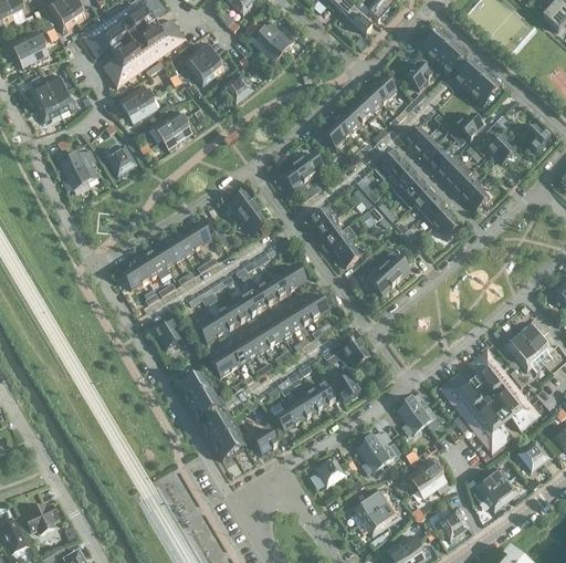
[(12,0),(6,3),(16,24),(25,20),(23,14),(30,11),(24,0),(12,0)]
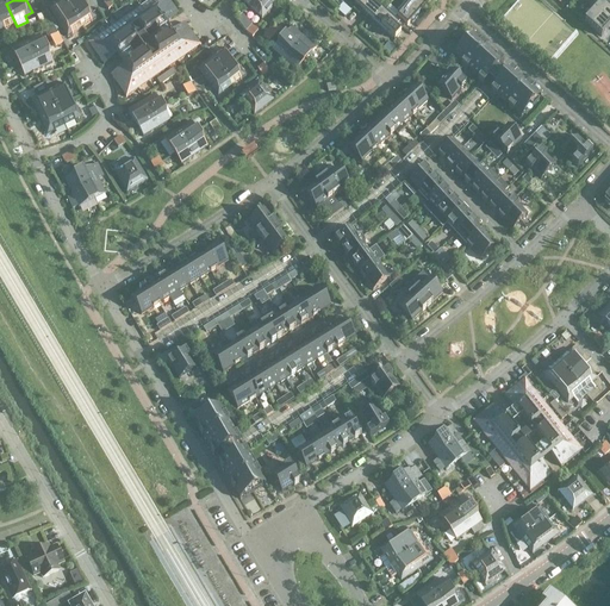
[(55,0),(48,5),(57,19),(72,10),(64,0),(55,0)]
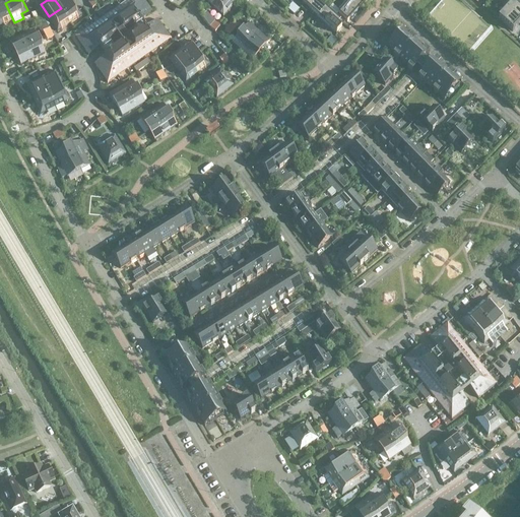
[(55,0),(61,8),(73,0),(55,0)]
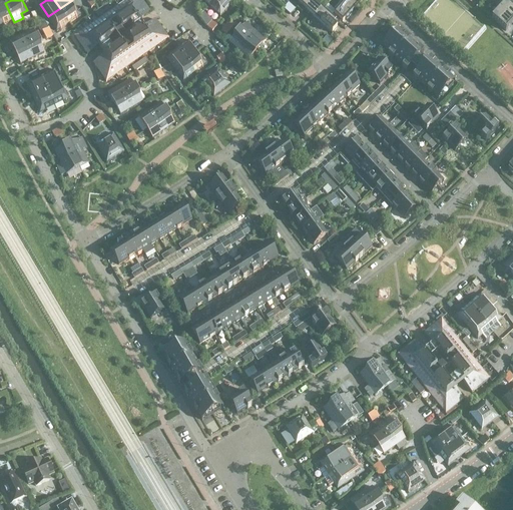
[(72,0),(60,8),(68,20),(80,12),(72,0)]
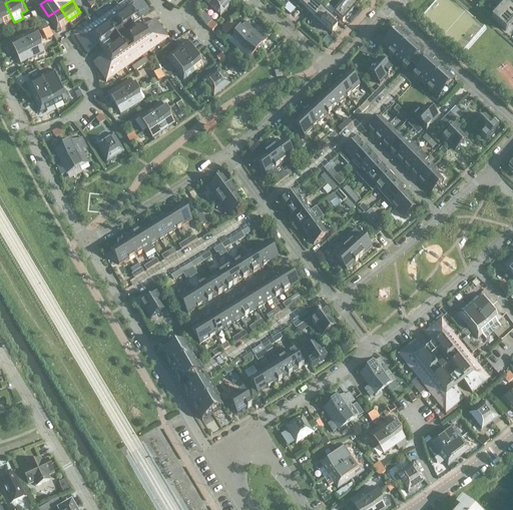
[(139,16),(127,0),(123,0),(116,5),(128,22),(138,16),(139,16)]
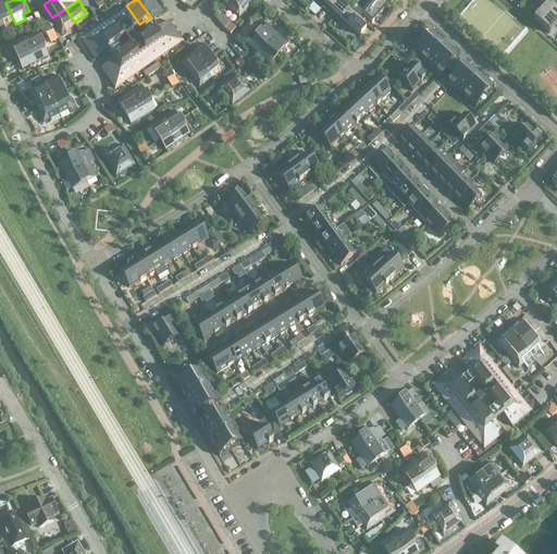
[(138,0),(151,17),(163,10),(156,0),(138,0)]
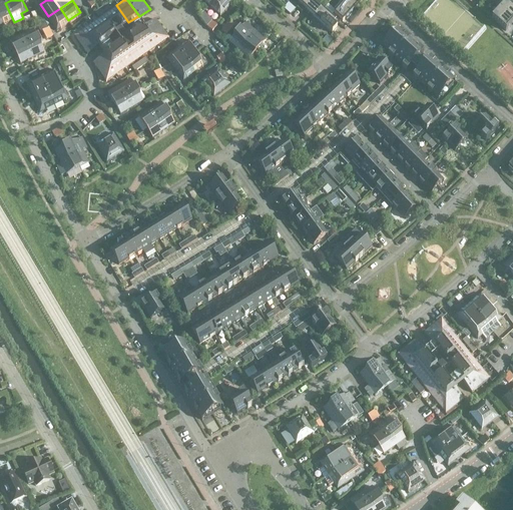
[(204,0),(205,1),(219,13),(220,14),(232,0),(204,0)]
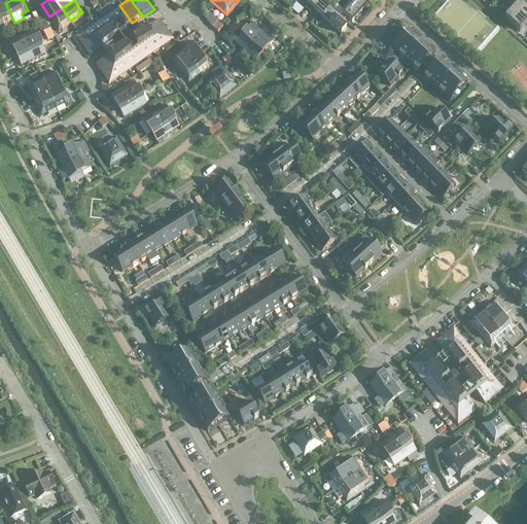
[(347,21),(323,0),(319,0),(313,6),(341,32),(346,26),(344,25),(347,21)]
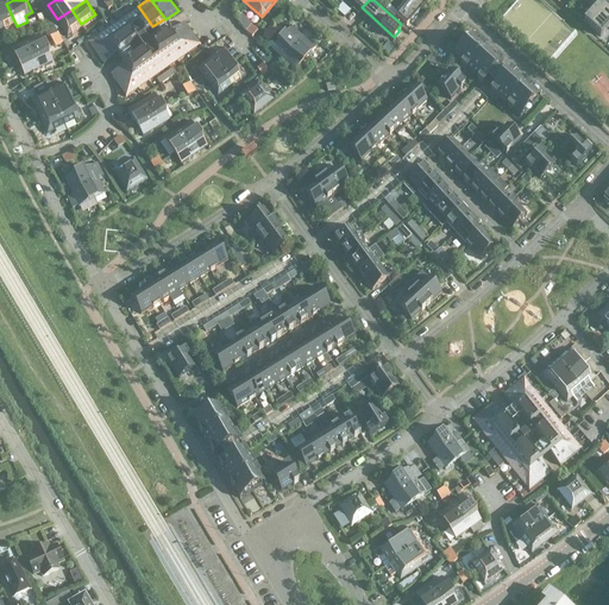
[(407,0),(395,13),(407,23),(424,4),(419,0),(407,0)]
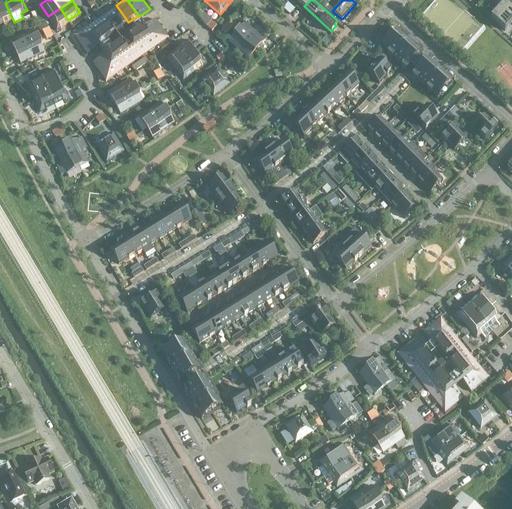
[(490,16),(497,22),(511,6),(504,0),(496,0),(494,3),(498,7),(490,16)]
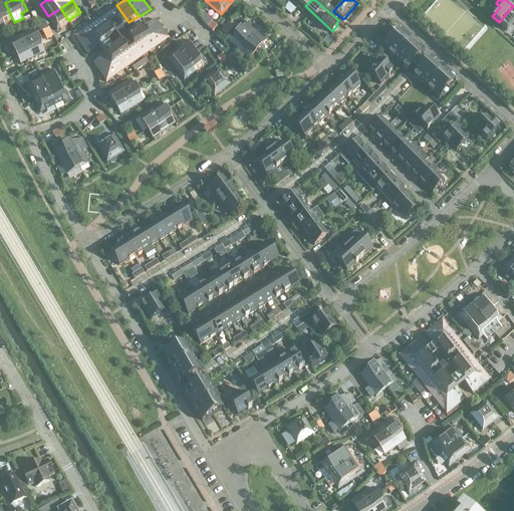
[(5,3),(0,5),(0,23),(12,18),(14,22),(5,3)]
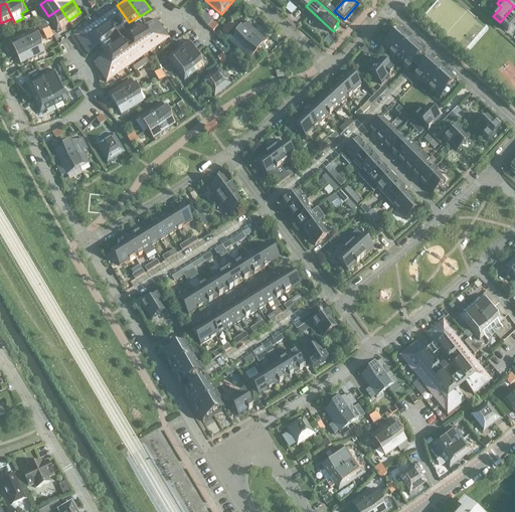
[(107,3),(100,6),(103,12),(110,9),(107,3)]
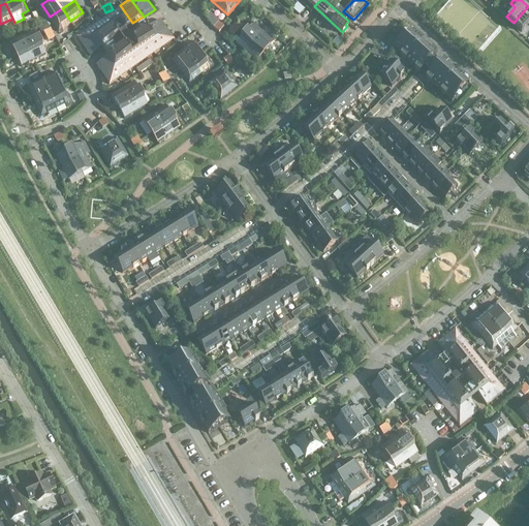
[(120,5),(109,12),(122,31),(132,23),(120,5)]
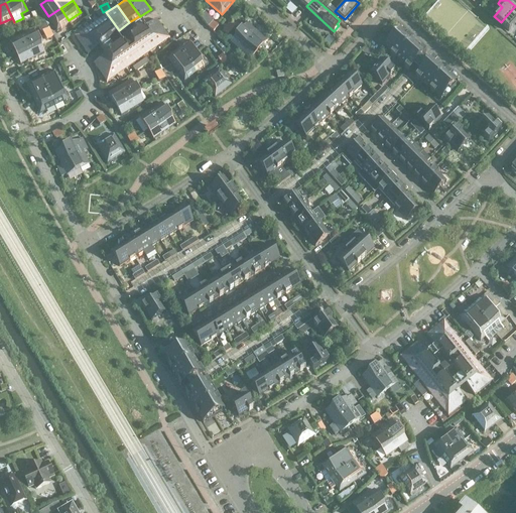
[(515,5),(501,22),(508,28),(515,19),(515,5)]
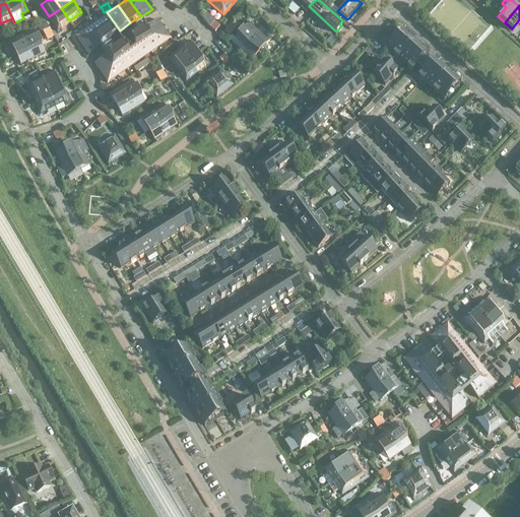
[(61,8),(49,16),(57,28),(69,20),(61,8)]
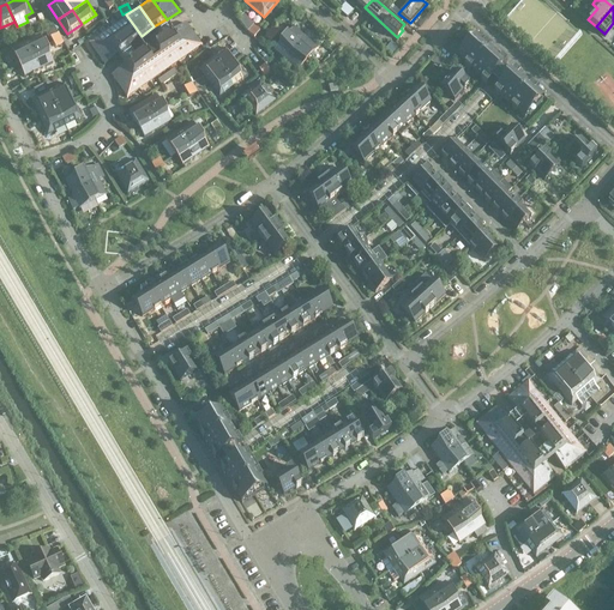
[(126,14),(114,23),(128,44),(142,36),(126,14)]
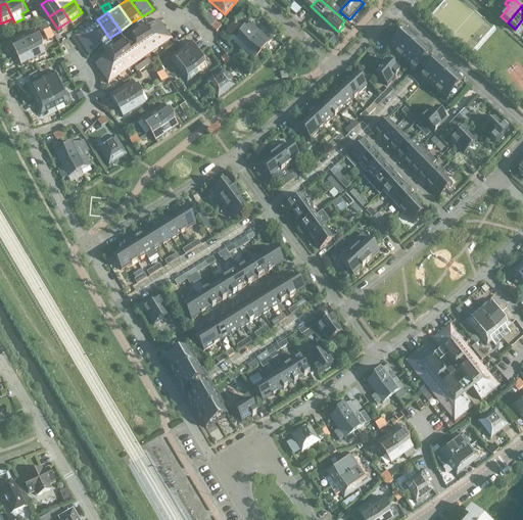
[(95,62),(107,81),(172,37),(158,17),(147,26),(148,27),(106,55),(106,54),(95,62)]
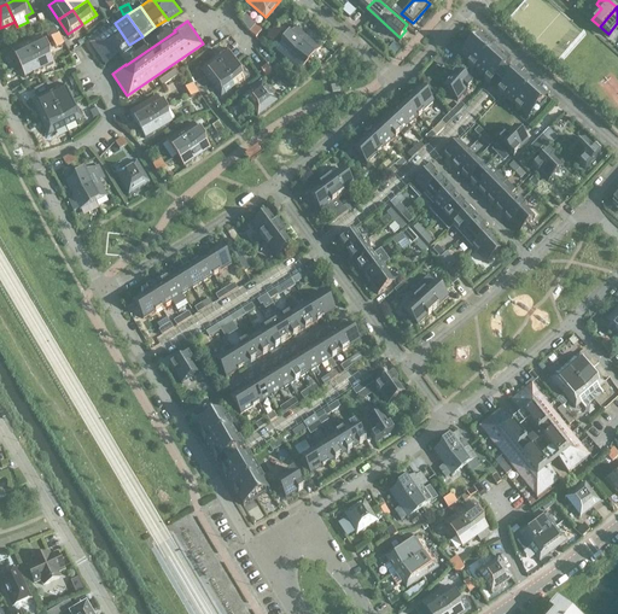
[(115,23),(101,33),(117,54),(118,54),(117,53),(129,45),(115,23)]
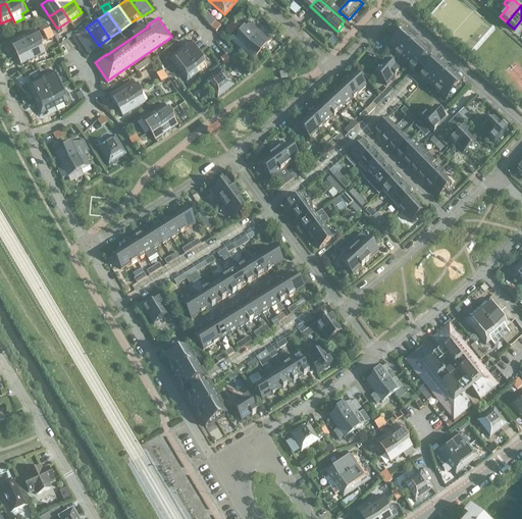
[(224,28),(229,33),(238,24),(232,19),(224,28)]
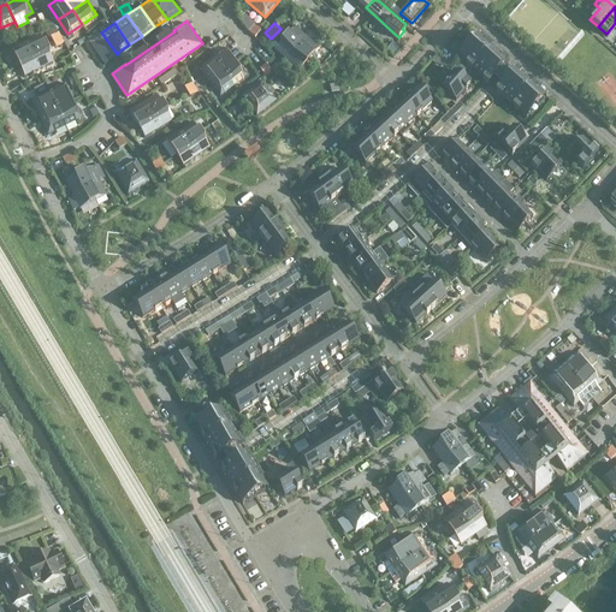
[(295,27),(283,39),(292,47),(295,46),(298,49),(301,47),(311,55),(318,47),(319,47),(295,25),(295,27)]
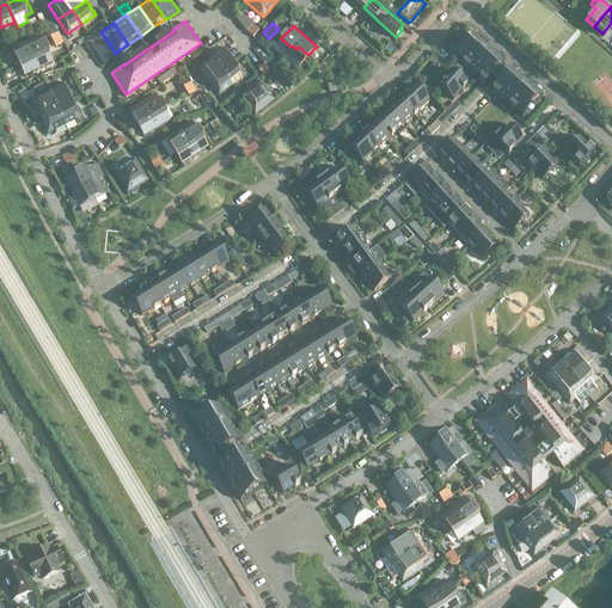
[(485,81),(505,60),(473,31),(453,54),(485,81)]
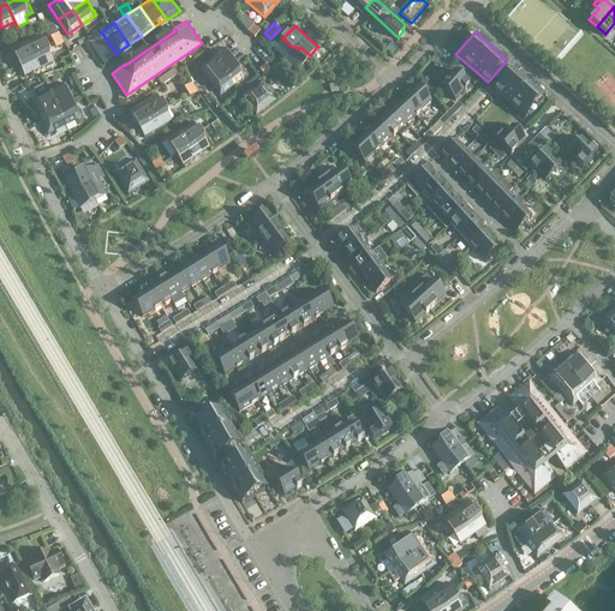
[(12,47),(19,63),(30,58),(29,54),(35,52),(33,49),(45,45),(40,34),(40,33),(11,47),(11,48),(12,47)]
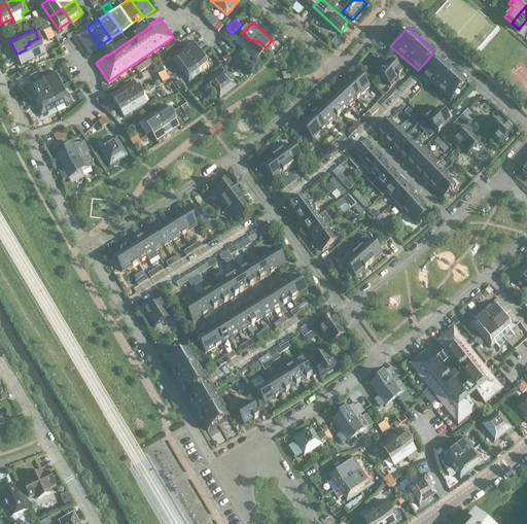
[(80,32),(76,35),(90,54),(100,46),(86,28),(84,29),(80,32)]
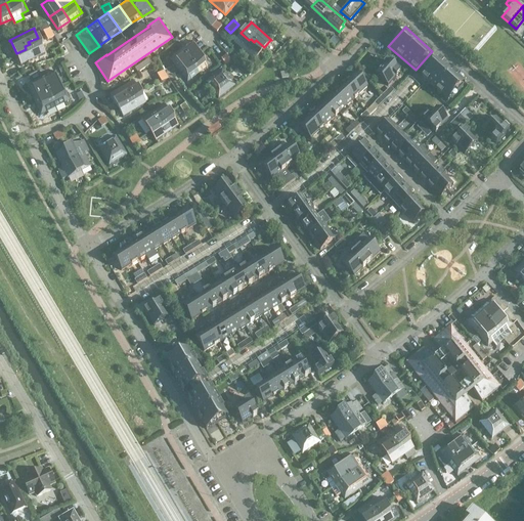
[(249,40),(241,33),(234,40),(233,41),(254,59),(255,58),(254,58),(264,47),(256,40),(254,42),(251,39),(249,40)]
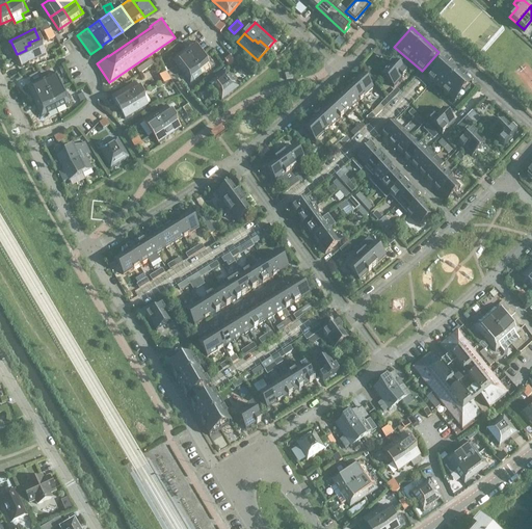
[(26,50),(17,54),(21,63),(21,64),(46,52),(46,51),(45,51),(38,38),(28,43),(30,45),(25,47),(26,50)]
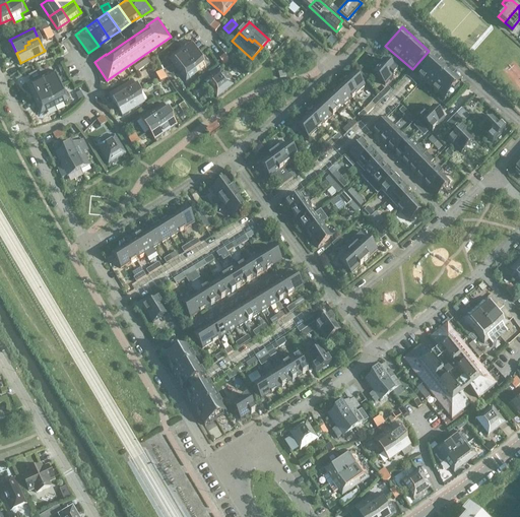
[(191,39),(179,48),(188,59),(200,50),(191,39)]
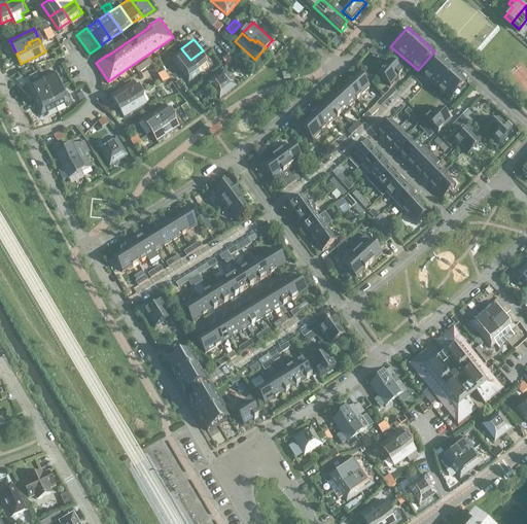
[(181,48),(170,57),(179,69),(190,60),(181,48)]
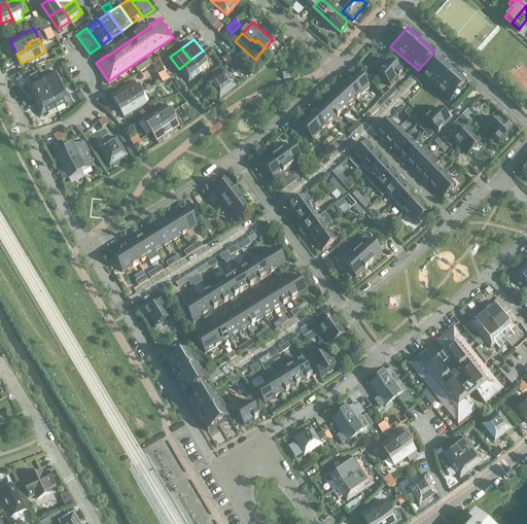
[(212,63),(203,50),(190,60),(200,72),(212,63)]
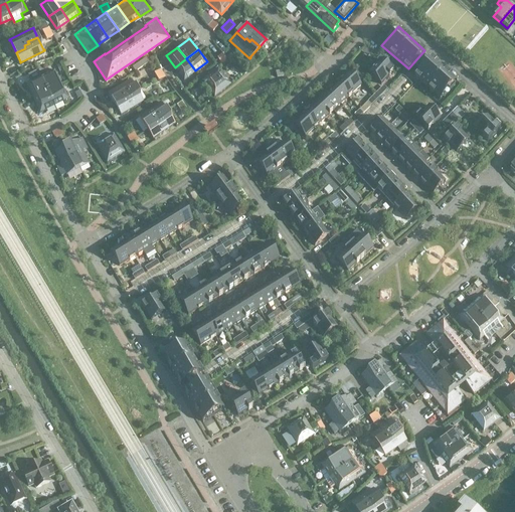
[(149,59),(146,55),(133,64),(136,69),(149,59)]
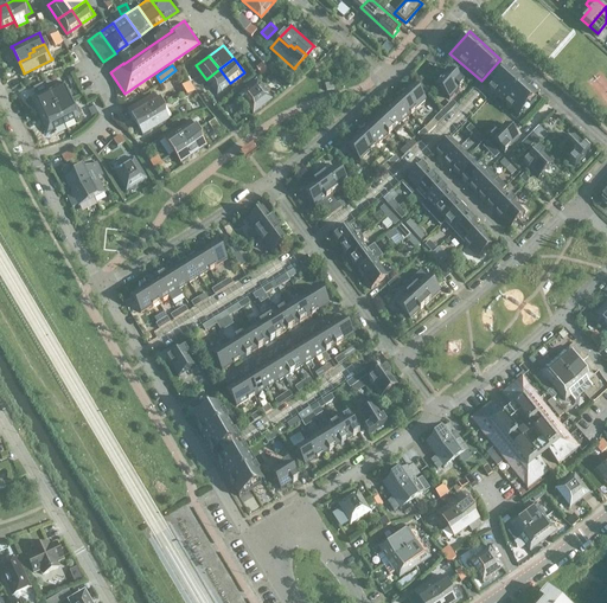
[(508,66),(489,88),(519,116),(540,94),(508,66)]
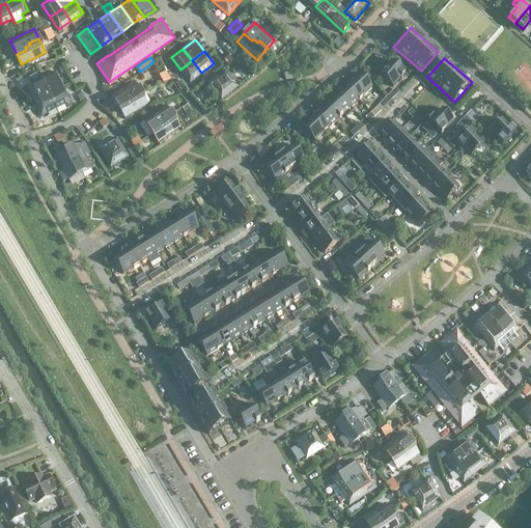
[(393,83),(406,71),(392,59),(381,72),(393,83)]
